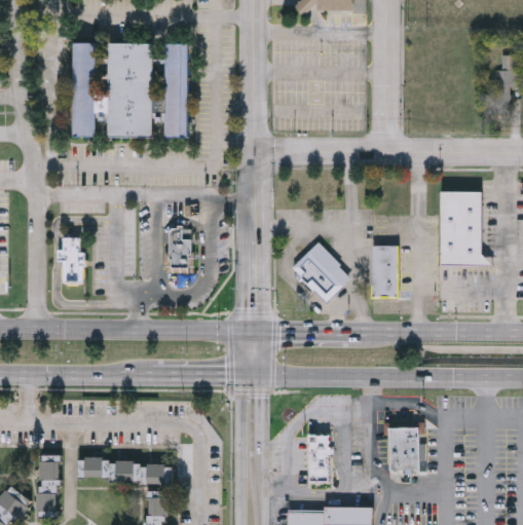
[(296,0),(292,4),(300,14),(313,3),(313,8),(348,9),(348,0),(296,0)]
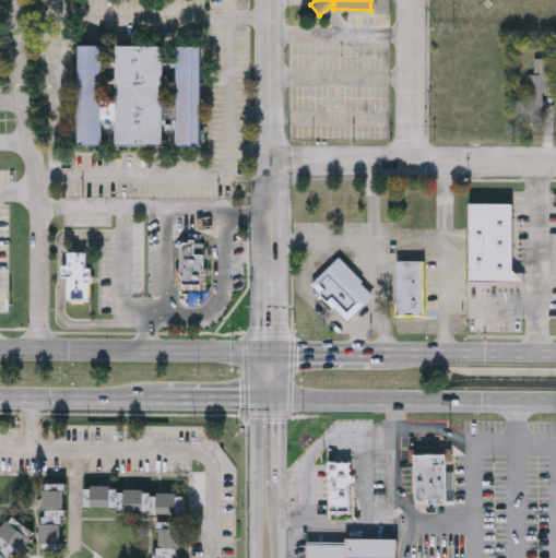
[(78,47),(77,147),(102,147),(102,47),(78,47)]
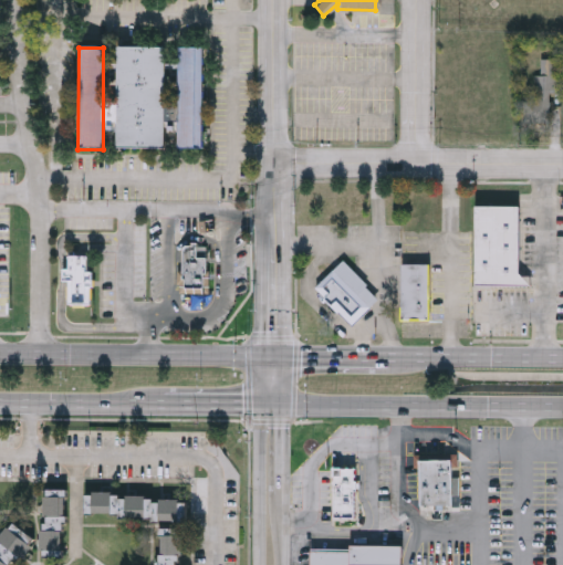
[(164,149),(164,48),(116,48),(116,149),(164,149)]
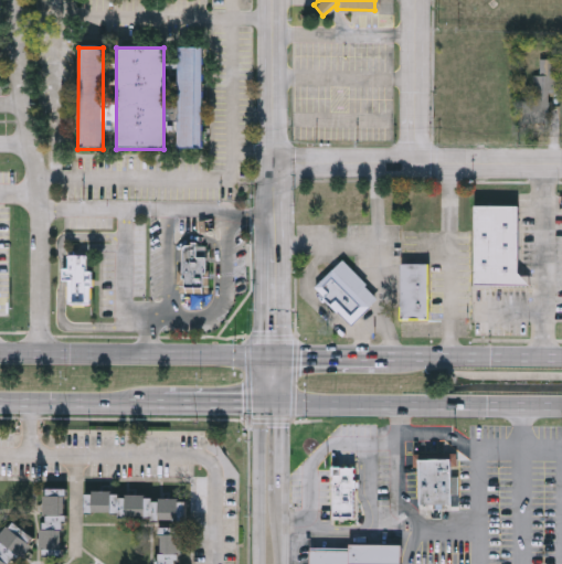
[(178,149),(203,149),(203,49),(178,49),(178,149)]
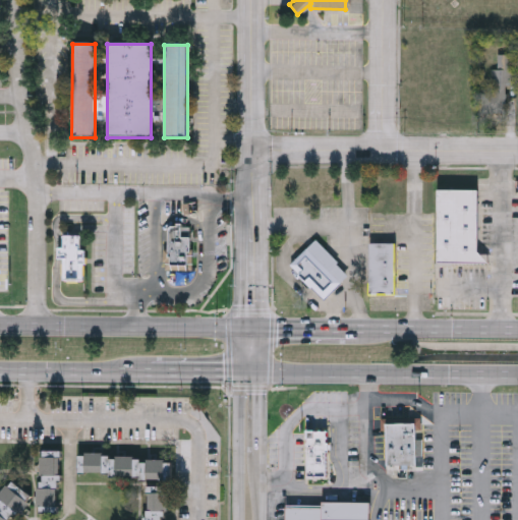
[(479,111),(480,85),(491,85),(493,53),(512,54),(511,85),(504,84),(503,112),(479,111)]
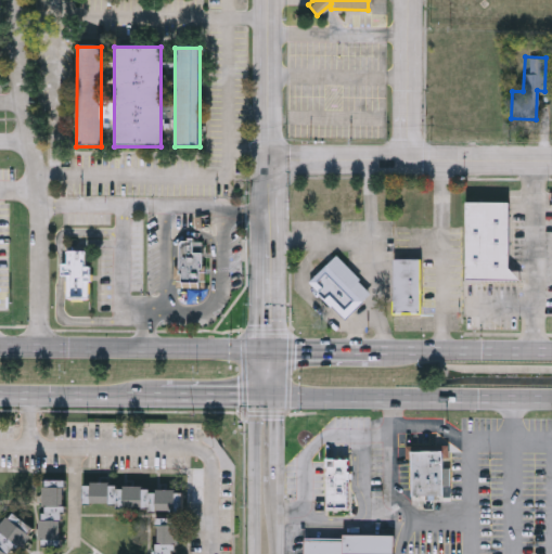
[(464,201),(463,279),(518,279),(506,267),(506,201),(464,201)]
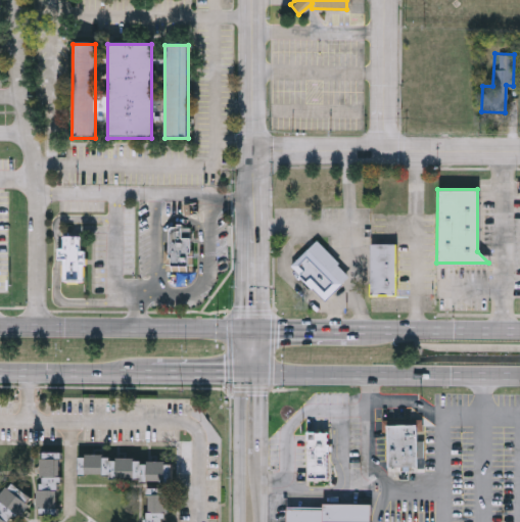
[(164,273),(192,273),(192,253),(190,253),(189,240),(181,240),(181,226),(176,226),(176,229),(171,229),(169,232),(168,239),(168,250),(161,250),(161,266),(164,267),(164,273)]
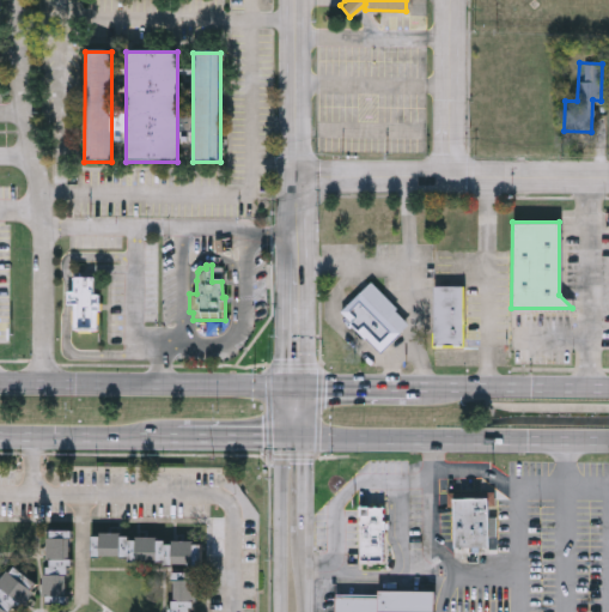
[(72,278),(95,278),(93,296),(99,296),(99,313),(96,313),(96,332),(72,332),(72,307),(64,307),(64,292),(72,292),(72,278)]
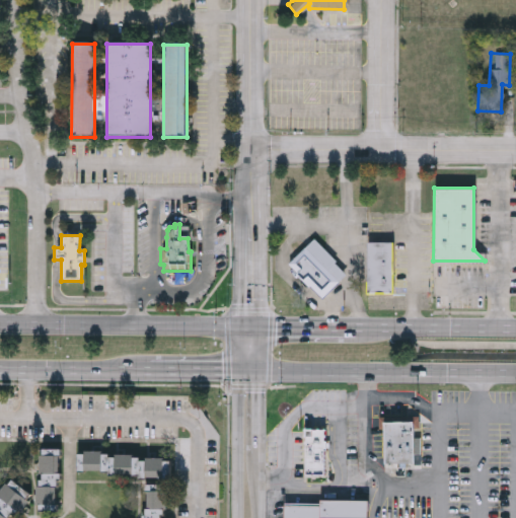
[(286,262),(310,239),(343,274),(318,296),(286,262)]
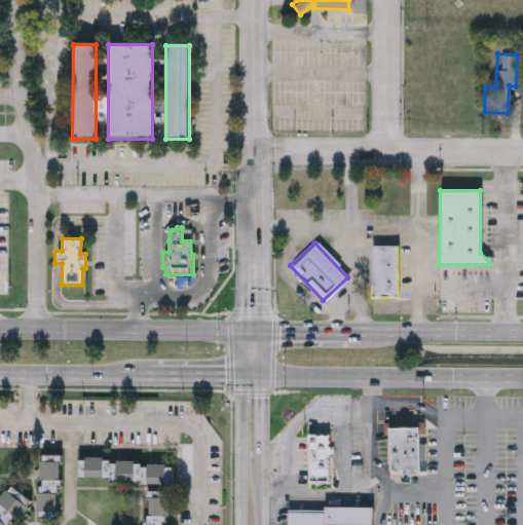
[(372,245),(396,245),(396,295),(372,295),(372,245)]
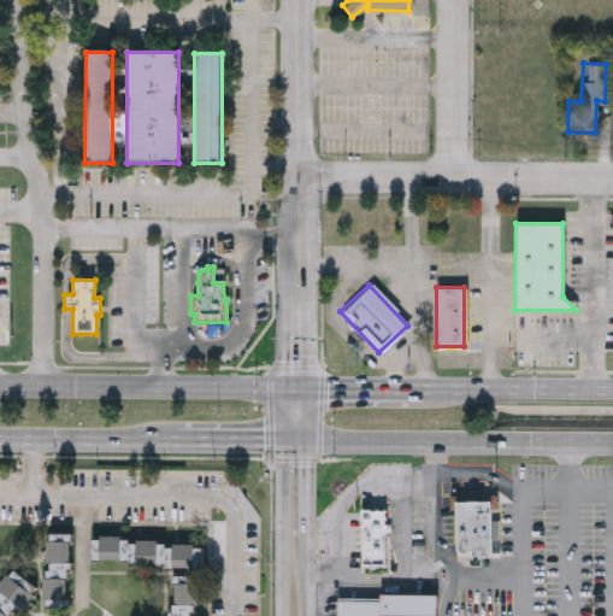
[(455,505),(457,553),(490,552),(489,504),(455,505)]
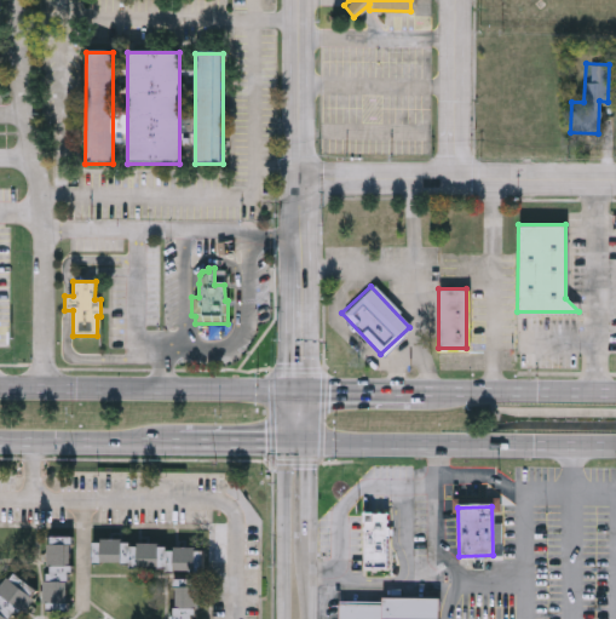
[(385,566),(362,566),(362,526),(360,526),(360,511),(386,511),(386,538),(385,538),(385,566)]
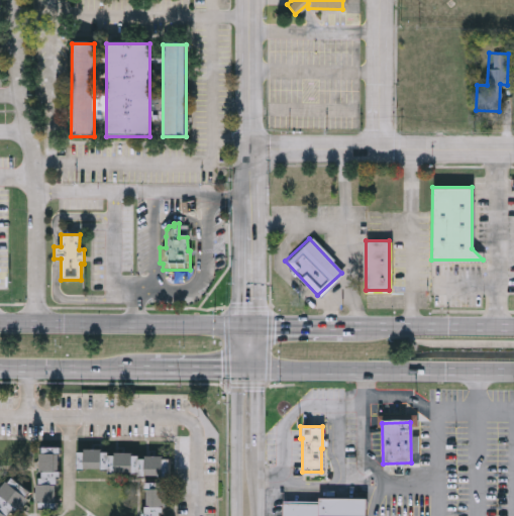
[(76,472),(76,450),(167,453),(166,475),(76,472)]
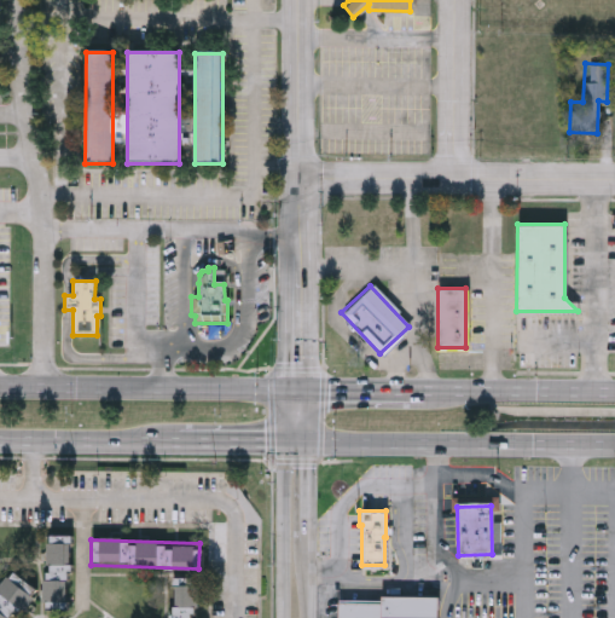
[(46,564),(46,543),(68,543),(68,564),(46,564)]
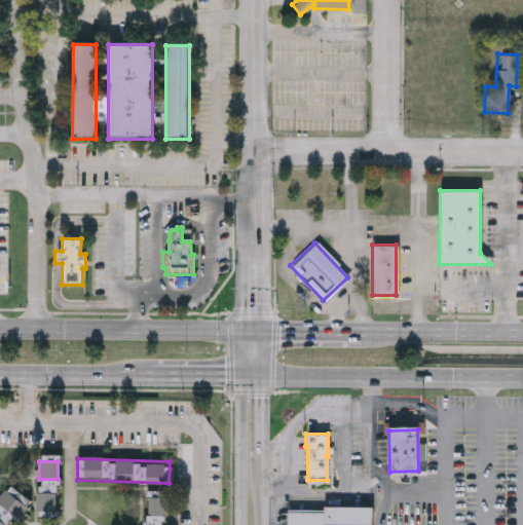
[(0,491),(6,484),(29,501),(10,524),(0,524),(0,491)]
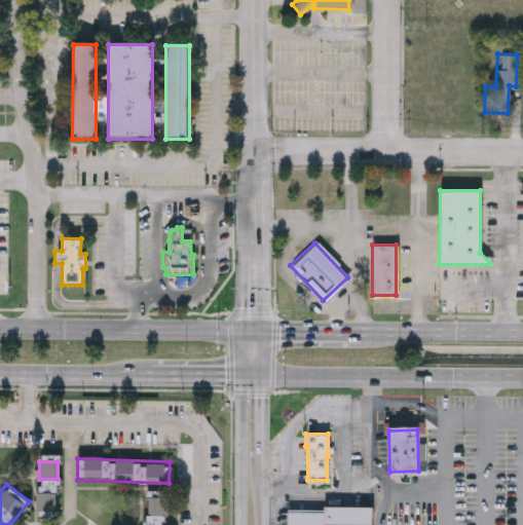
[(143,524),(145,489),(166,490),(164,524),(143,524)]
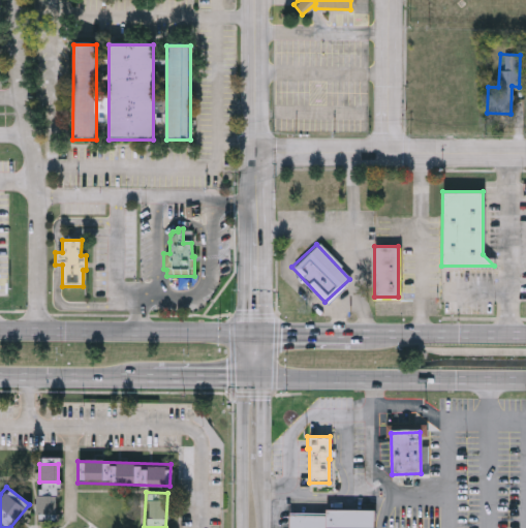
[(36,494),(56,494),(56,518),(36,518),(36,494)]
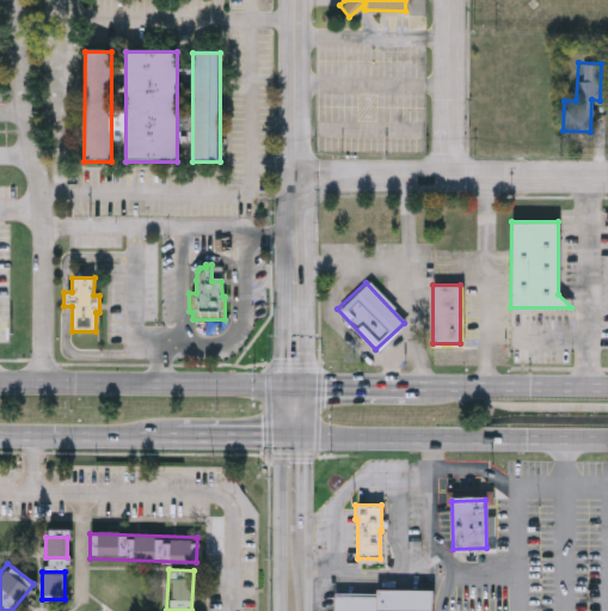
[(332,593),(332,610),(431,610),(431,590),(375,588),(375,594),(332,593)]
